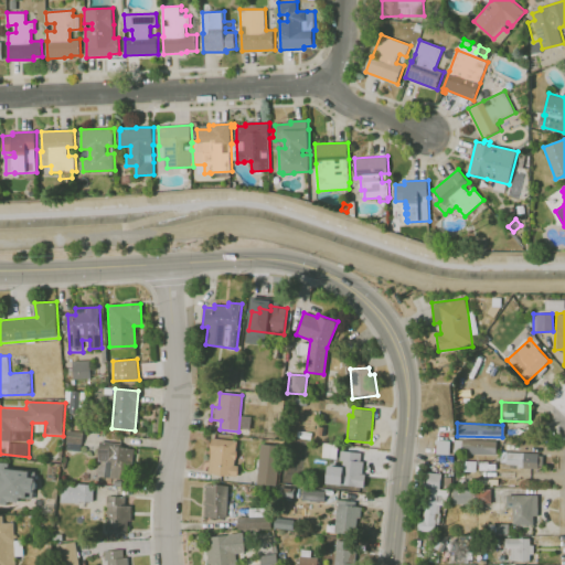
[(66,430),(82,432),(81,446),(65,445),(66,430)]
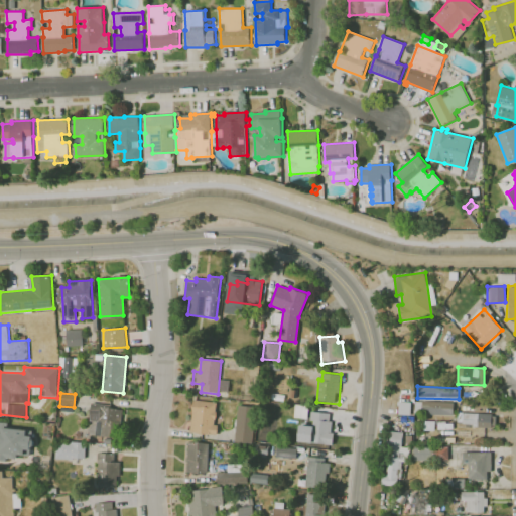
[(194,400),(218,403),(214,435),(189,432),(194,400)]
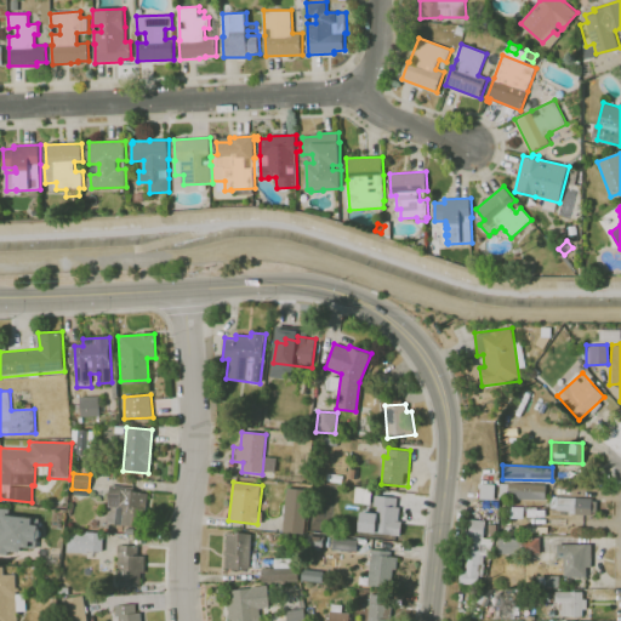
[(109,484),(143,489),(138,528),(113,524),(114,510),(106,508),(109,484)]
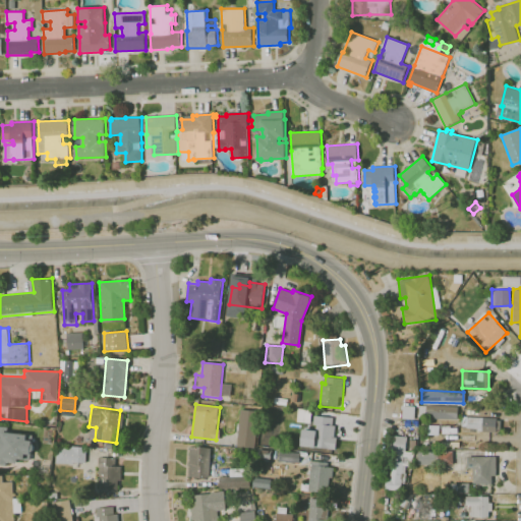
[(457,419),(457,407),(424,406),(424,418),(457,419)]
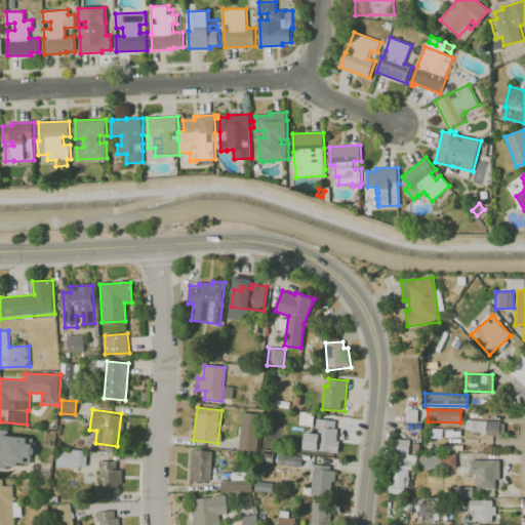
[(242,413),(261,415),(257,452),(238,450),(242,413)]
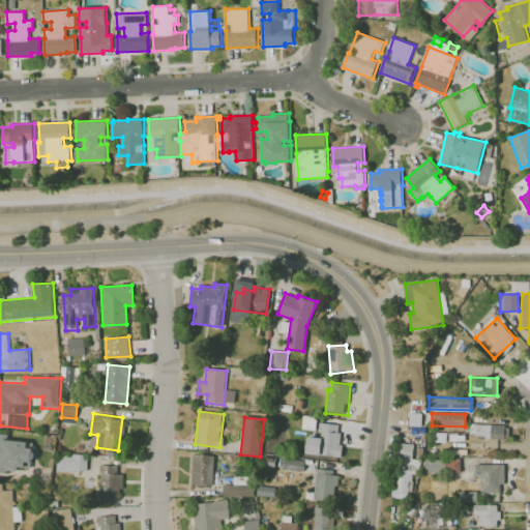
[(320,422),(319,432),(323,432),(322,437),(308,436),(306,454),(341,458),(343,445),(340,445),(341,433),(337,433),(339,424),(320,422)]
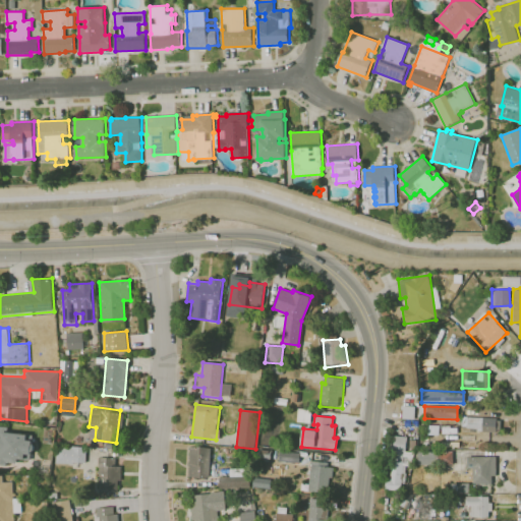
[(500,417),(465,417),(465,429),(500,430),(500,417)]
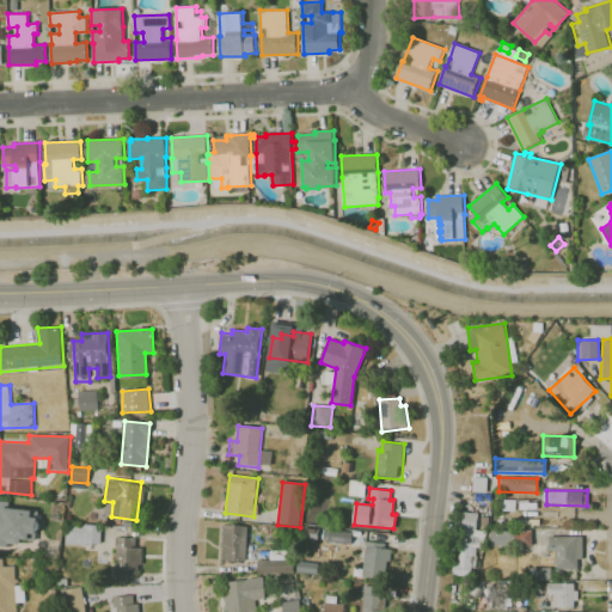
[(0,500),(10,501),(10,507),(38,509),(36,539),(20,538),(20,544),(8,543),(8,548),(0,546),(0,500)]
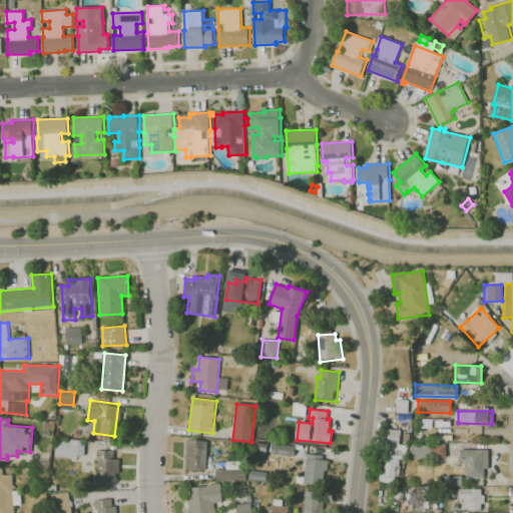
[(400,430),(385,429),(380,481),(397,483),(399,458),(405,459),(407,445),(399,444),(400,430)]
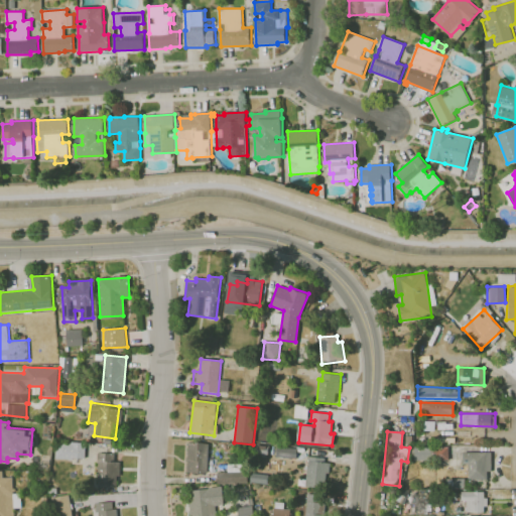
[(86,442),(86,460),(55,459),(57,440),(86,442)]
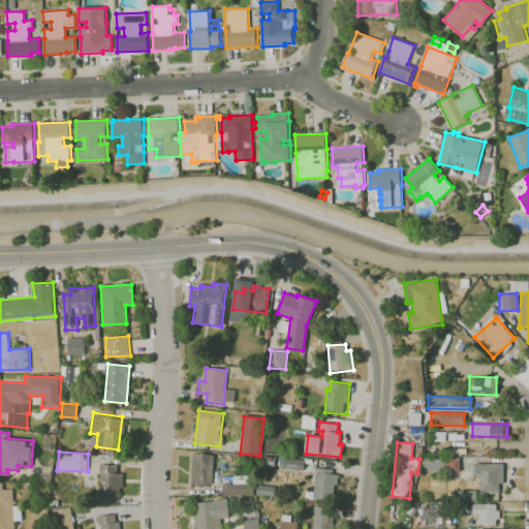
[(193,454),(217,455),(216,485),(192,484),(193,454)]
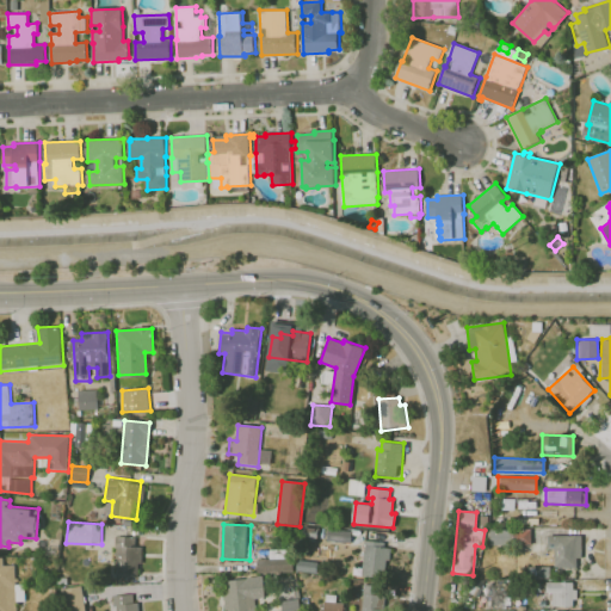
[(350,530),(326,529),(326,541),(349,542),(350,530)]
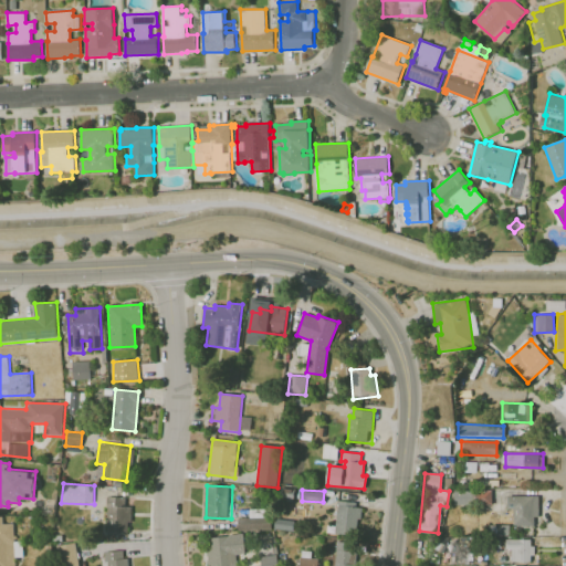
[(473,490),(453,490),(453,504),(473,504),(473,490)]
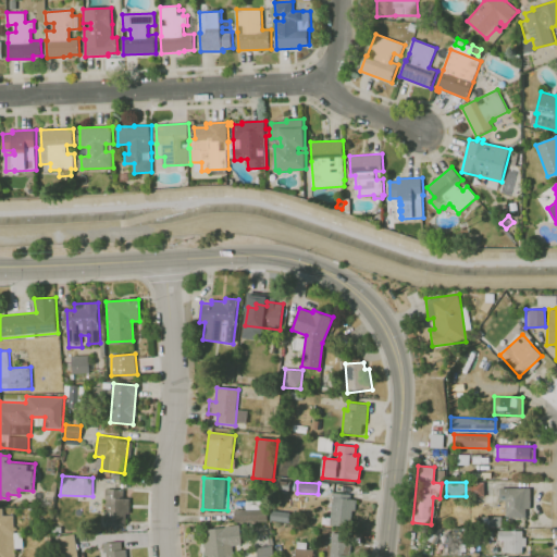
[(499,500),(506,500),(507,517),(529,517),(528,487),(498,487),(499,500)]
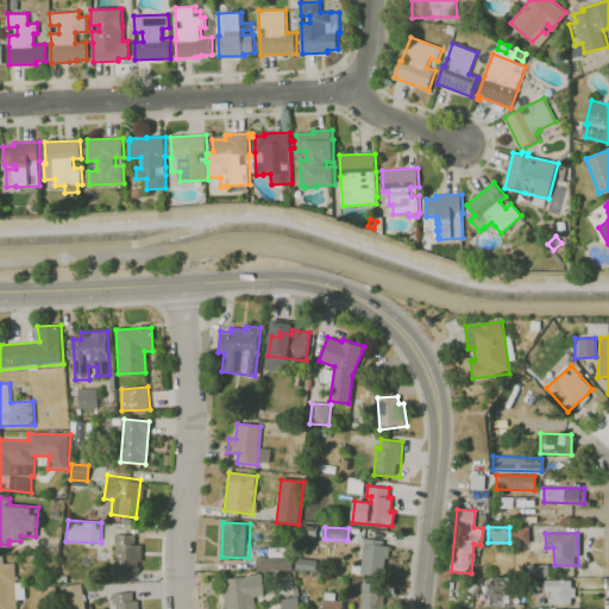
[(115,535),(138,534),(139,572),(114,573),(115,535)]
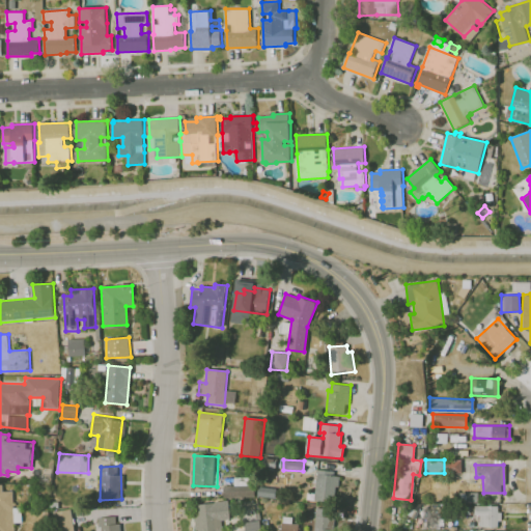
[(318,469),(314,500),(334,503),(336,486),(339,486),(340,476),(333,475),(334,471),(318,469)]
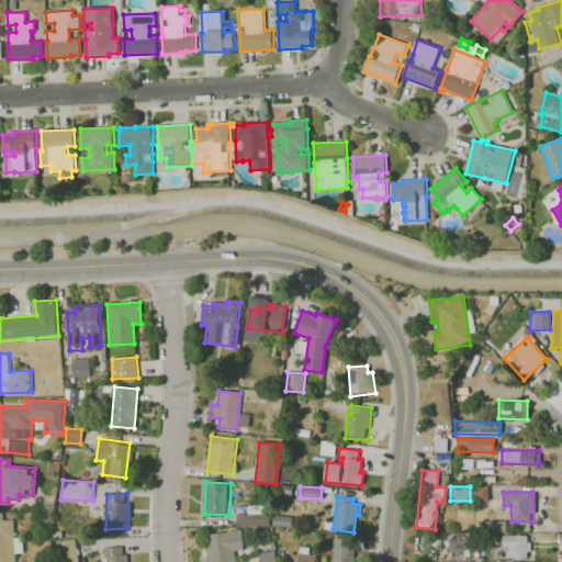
[(0,561),(0,512),(3,512),(3,519),(14,519),(15,561),(0,561)]
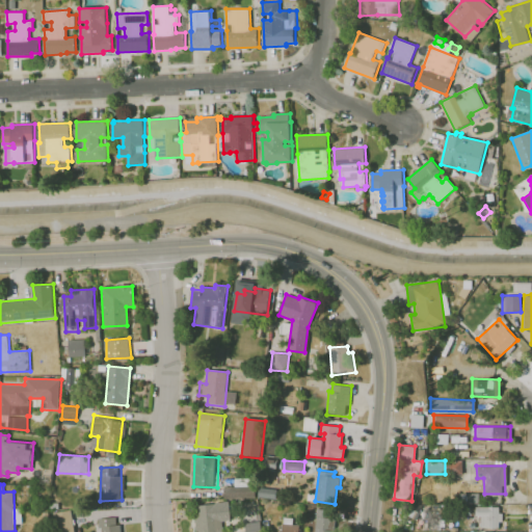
[(256,486),(256,499),(224,500),(224,486),(256,486)]
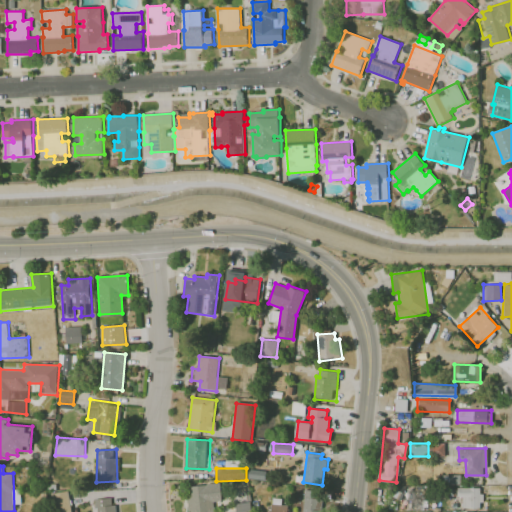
[(189,487),(208,484),(211,511),(191,511),(187,511),(185,497),(190,497),(189,487)]
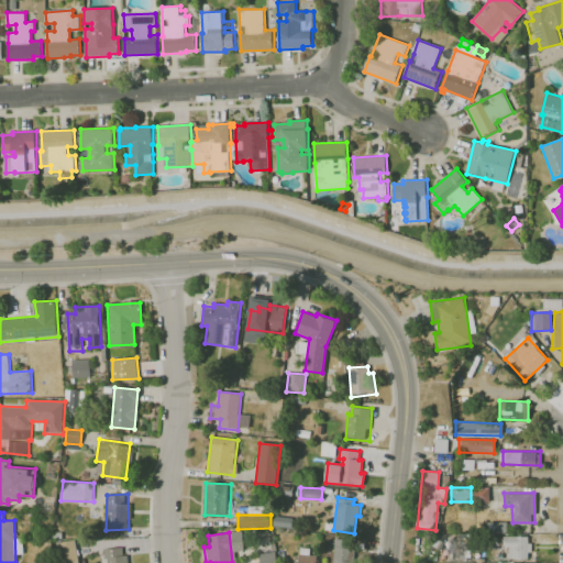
[(508,559),(529,558),(529,536),(498,537),(498,545),(508,545),(508,559)]
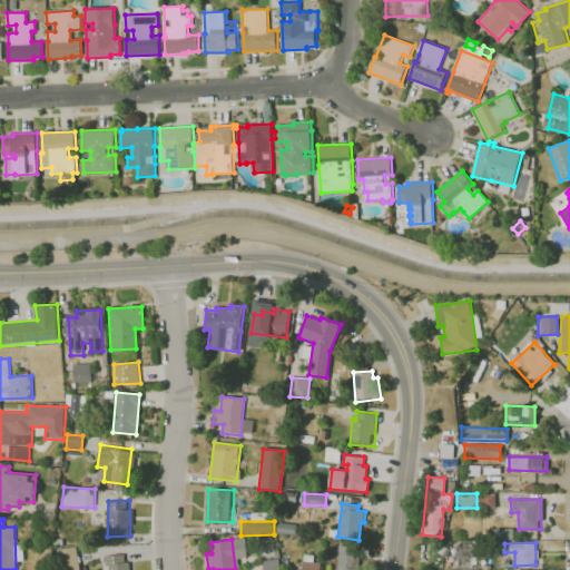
[(341,546),(337,569),(359,569),(361,554),(351,554),(352,546),(341,546)]
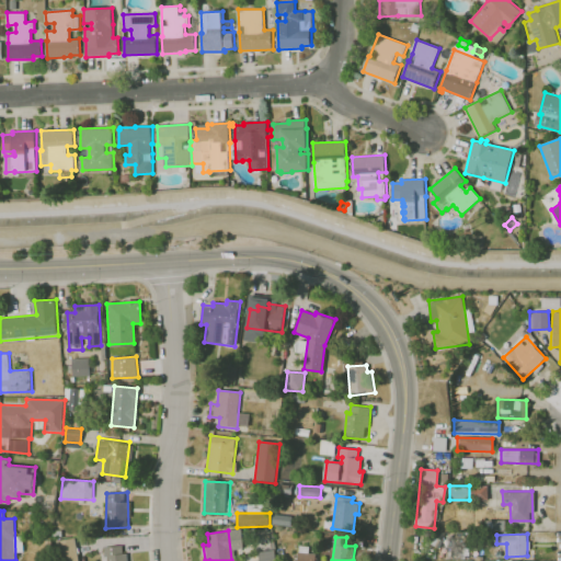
[(57,560),(56,542),(77,540),(79,560),(57,560)]
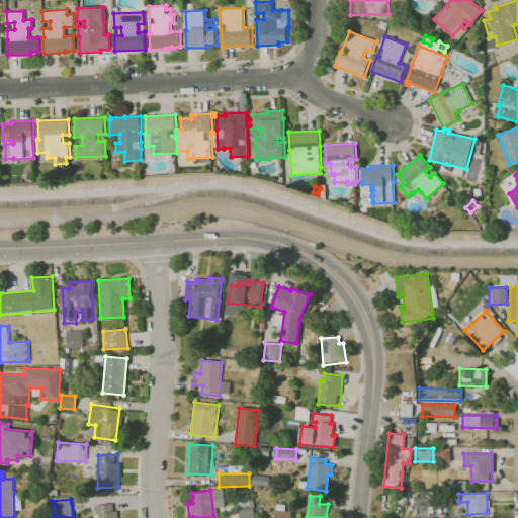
[(94,504),(112,503),(113,511),(119,511),(119,517),(98,517),(98,515),(95,515),(94,504)]
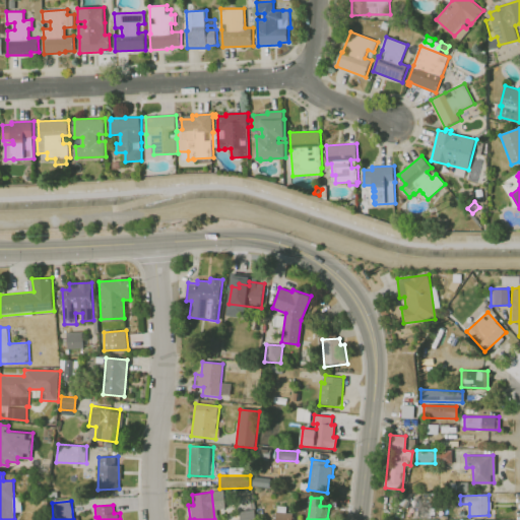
[(240,511),(240,519),(254,519),(254,510),(240,511)]
